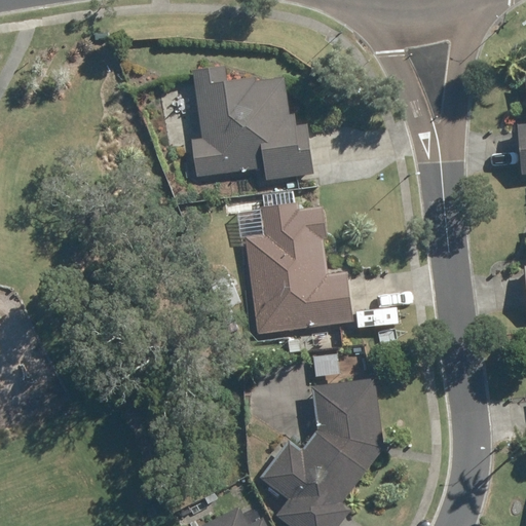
[(194,72),(201,139),(192,140),(195,175),(263,167),(265,179),(310,174),(305,125),(295,125),(293,114),(287,115),(283,80),(253,83),(253,79),(225,82),(223,68),(194,72)]
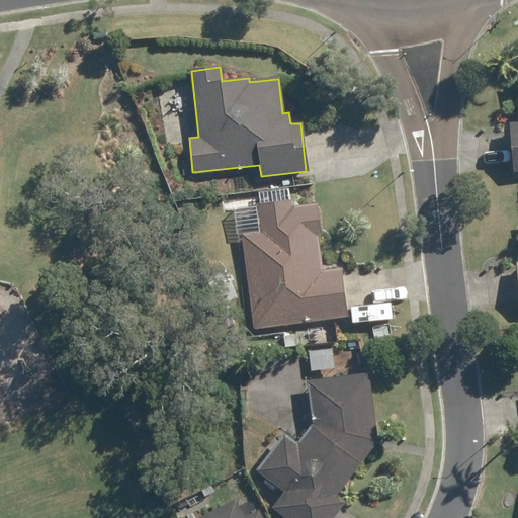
[(517,73),(516,74),(517,96),(517,122),(509,123),(512,172),(517,171),(517,73)]
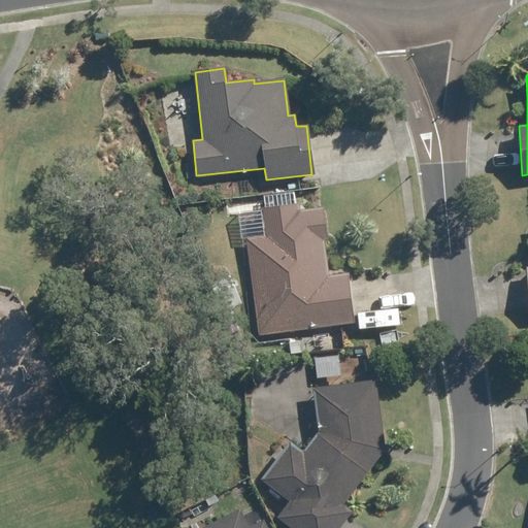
[(260,208),(263,237),(246,239),(254,307),(258,306),(261,334),(353,323),(347,274),(327,277),(323,240),(326,239),(323,208),(298,210),(297,204),(260,208)]
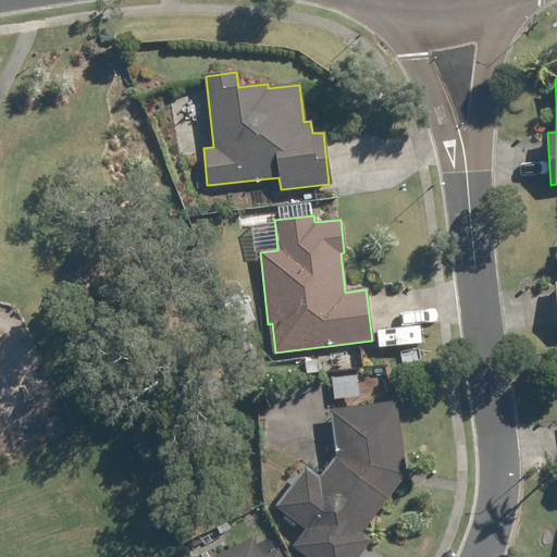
[(305,361),(307,374),(316,373),(313,360),(305,361)]
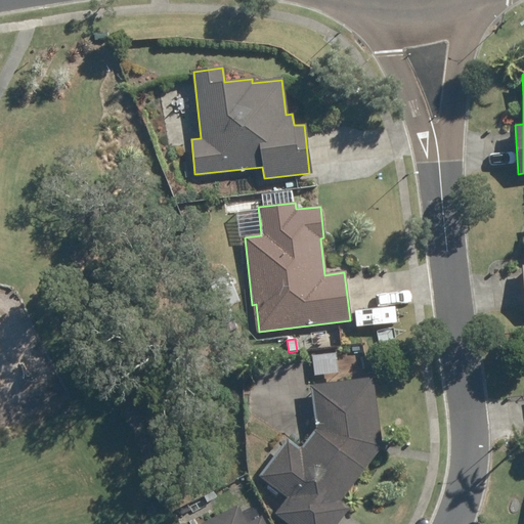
[(258,475),(287,497),(275,513),(290,523),(336,523),(349,508),(339,500),(381,445),(373,378),(310,385),(316,429),(300,450),(286,438),(258,475)]
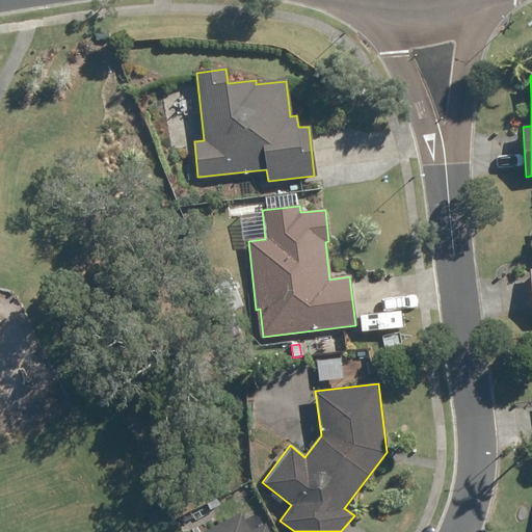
[(268,531),(264,523),(249,531),(240,513),(204,531),(268,531)]
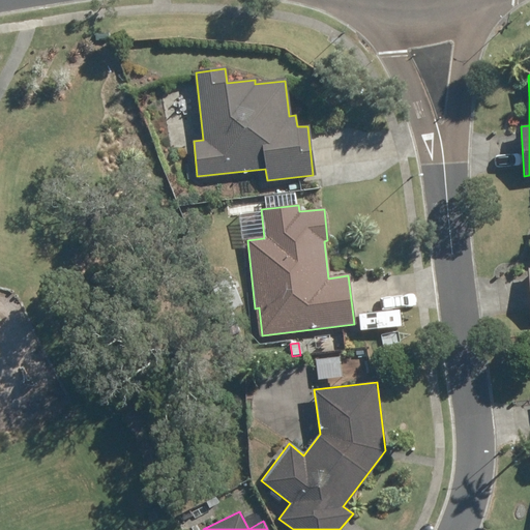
All buildings are outlined.
